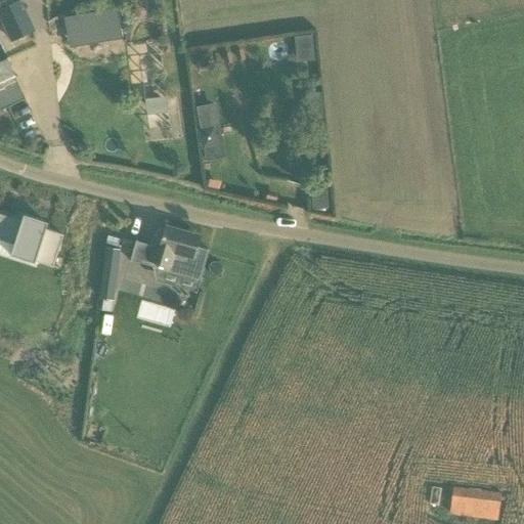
[(0,0),(0,15),(11,41),(22,36),(34,31),(19,0),(0,0)]
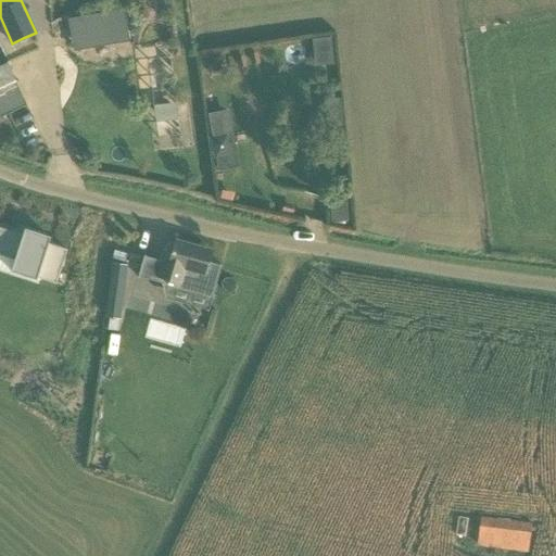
[(71,21),(75,50),(102,47),(98,17),(71,21)]
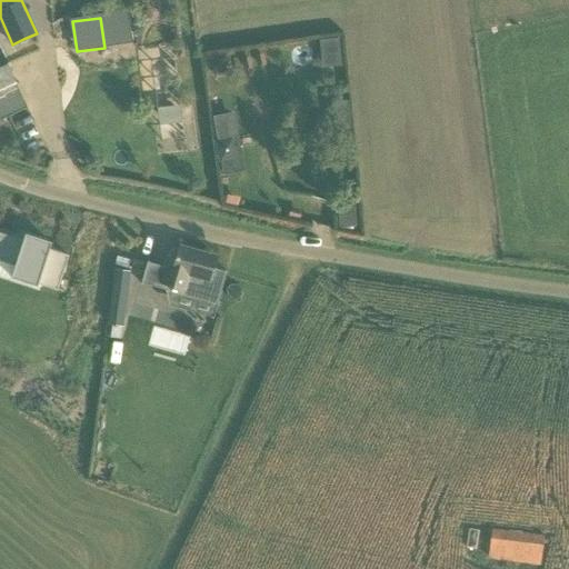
[(325,38),(327,66),(347,65),(345,36),(325,38)]
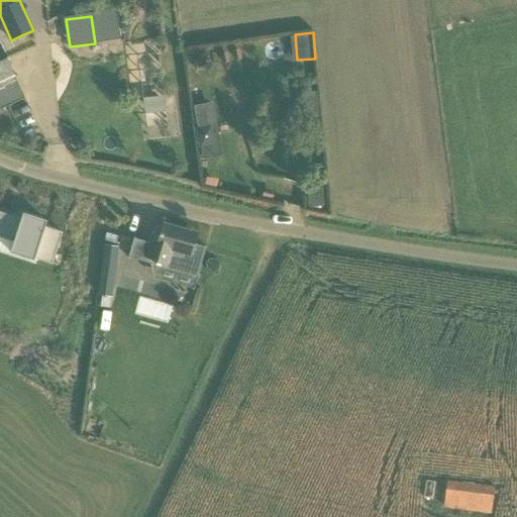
[(0,101),(22,92),(0,43),(0,101)]
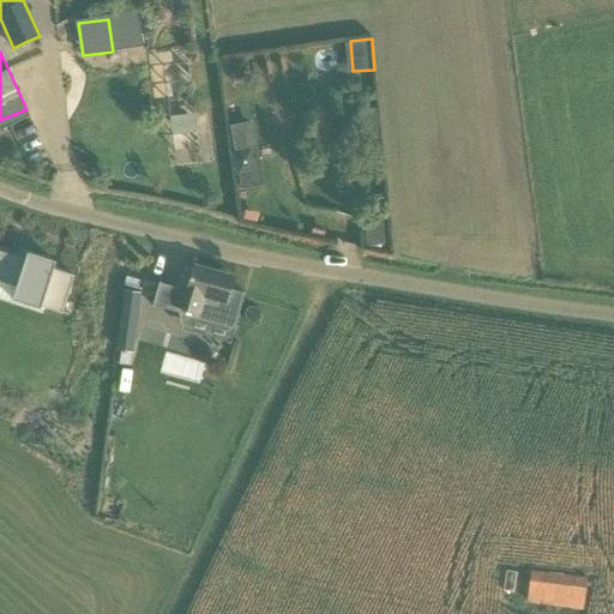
[(251,148),(232,150),(235,176),(254,174),(251,148)]
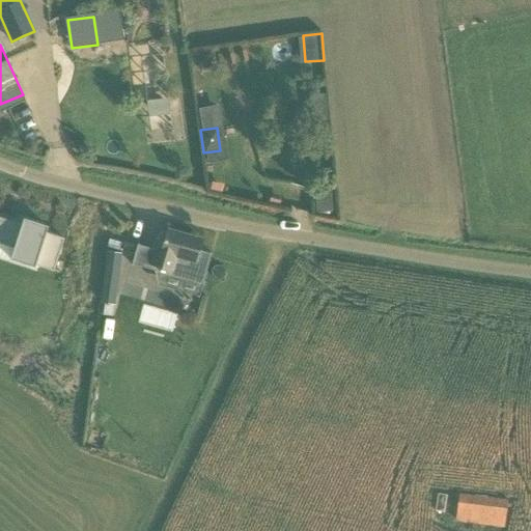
[(86,282),(98,250),(79,244),(81,240),(56,231),(55,235),(16,221),(7,245),(47,258),(44,269),(67,277),(68,276),(86,282)]
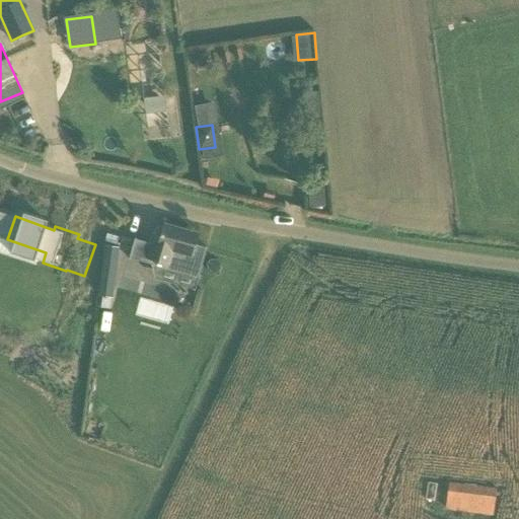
[(153,233),(146,258),(171,266),(175,251),(192,255),(198,234),(164,224),(160,238),(153,236),(154,234),(153,233)]
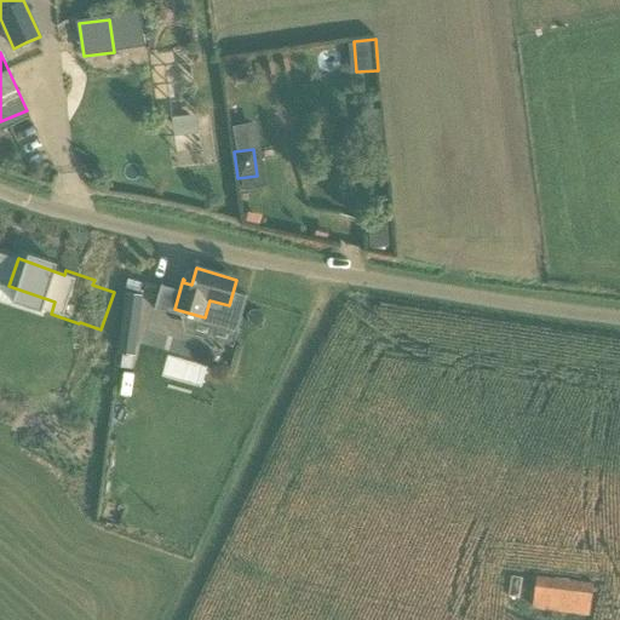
[(128,288),(121,320),(141,323),(147,292),(128,288)]
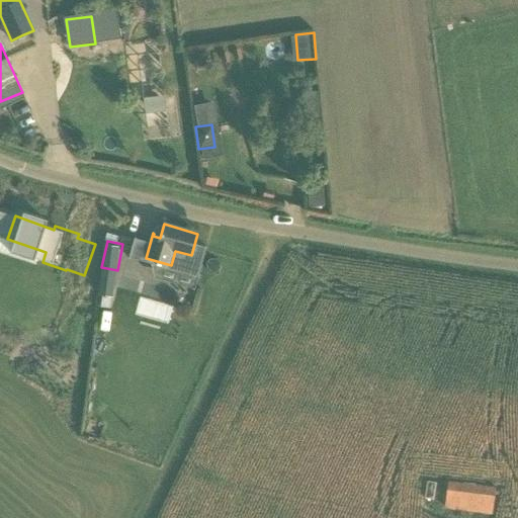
[(494,511),(494,483),(443,482),(442,510),(494,511)]
